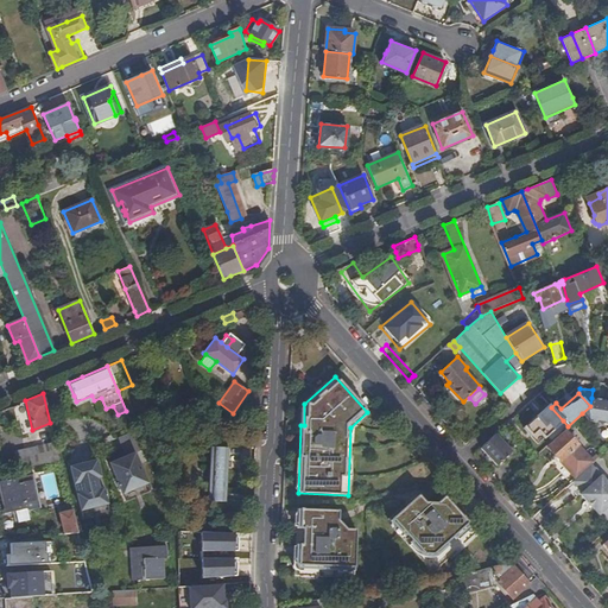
[(590,406),(582,413),(588,419),(607,423),(607,400),(591,398),(590,406)]
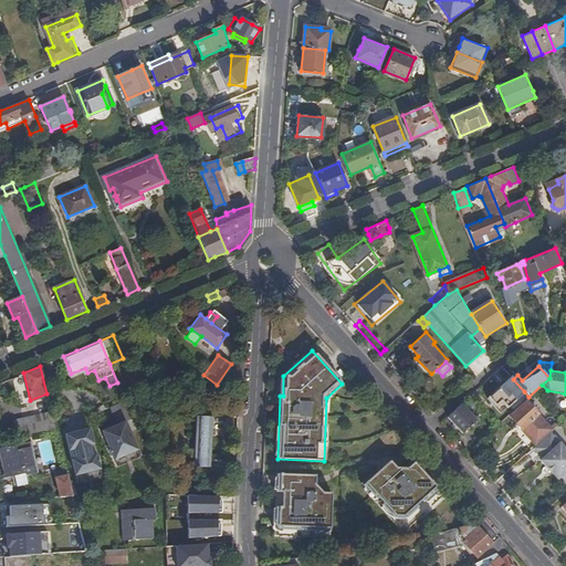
[(513,379),(511,377),(488,399),(501,413),(524,391),(513,379)]
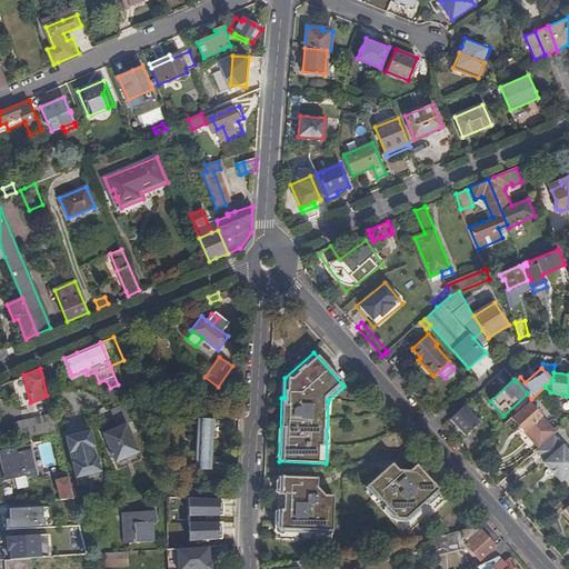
[(512,419),(538,447),(555,432),(529,405),(512,419)]
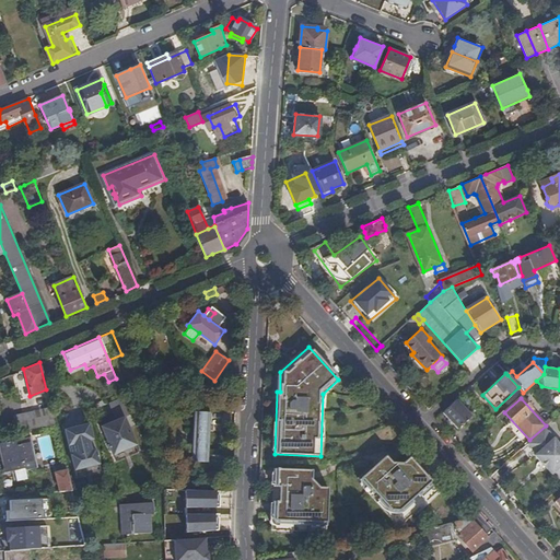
[(457,400),(443,413),(457,429),(471,417),(457,400)]
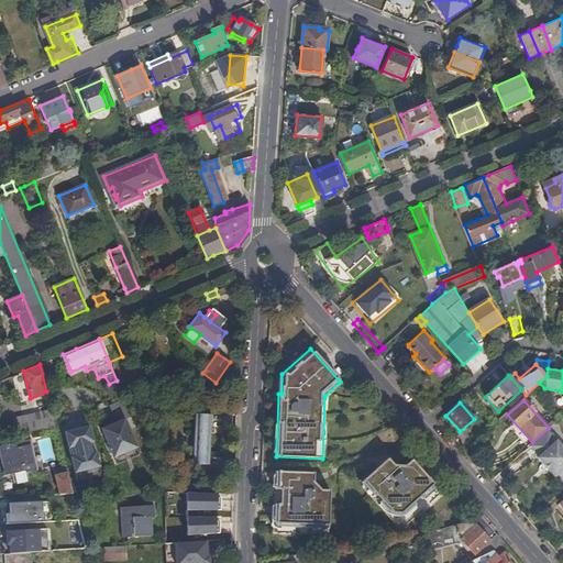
[(51,409),(32,414),(34,420),(52,417),(51,409)]
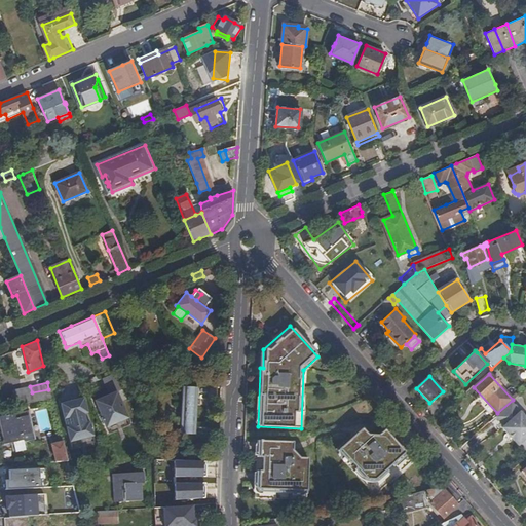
[(12,390),(16,406),(51,398),(48,389),(32,392),(30,386),(12,390)]
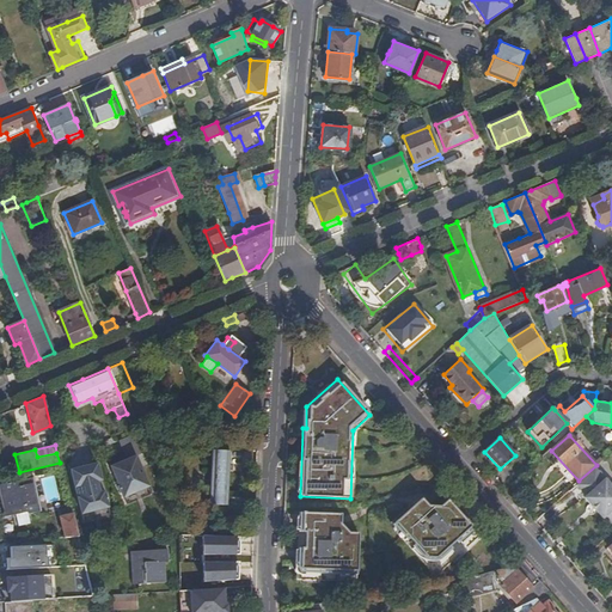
[(209,503),(227,505),(230,450),(212,450),(209,503)]
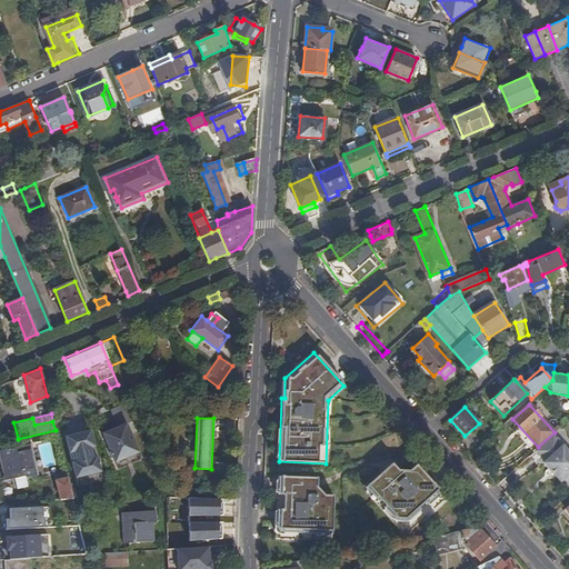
[(117,432),(105,438),(109,450),(108,451),(111,458),(112,457),(117,468),(140,458),(126,423),(115,428),(117,432)]
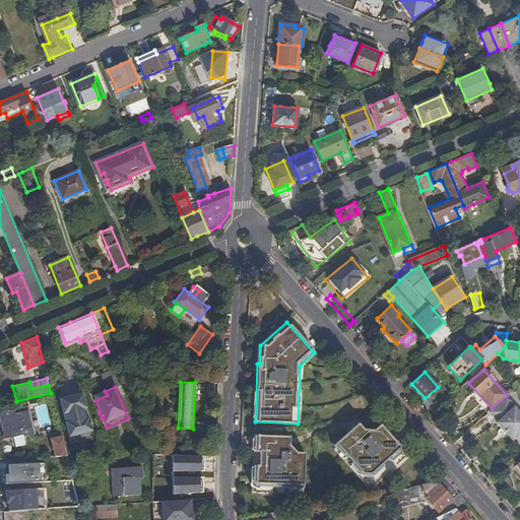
[(92,394),(95,400),(107,395),(105,391),(104,389),(92,394)]
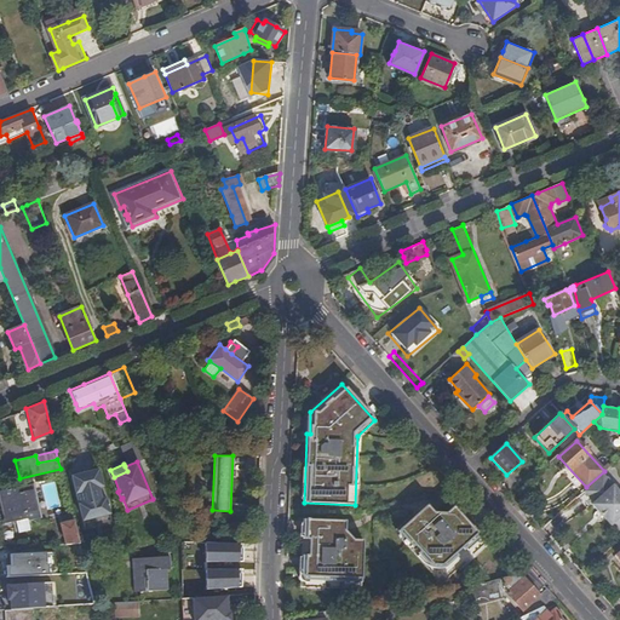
[(84,474),(85,478),(99,475),(97,466),(82,470),(84,474)]
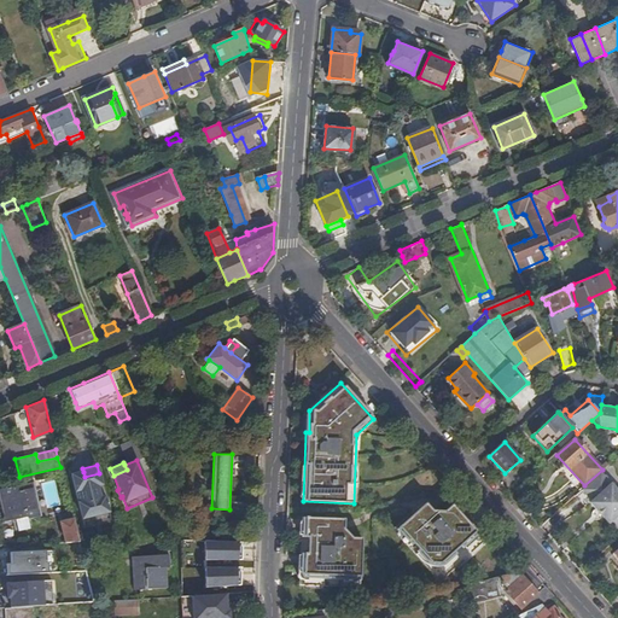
[(83,472),(71,474),(83,526),(110,519),(108,507),(109,507),(108,499),(105,500),(105,496),(100,497),(97,485),(101,484),(99,473),(85,477),(83,472)]
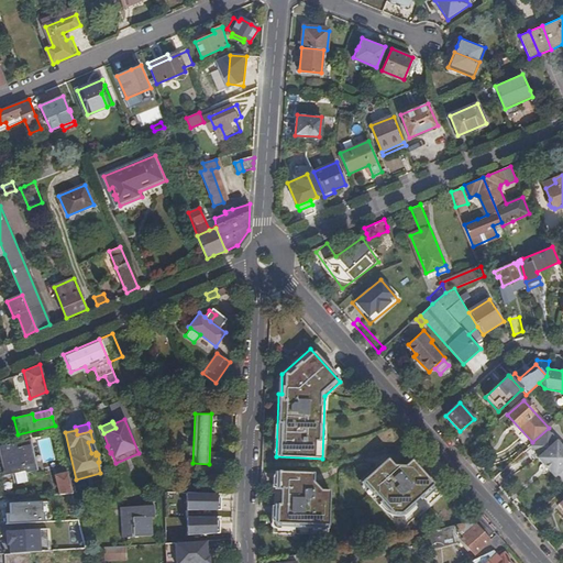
[(562,448),(547,430),(529,445),(539,456),(537,457),(553,476),(555,474),(562,482),(562,479),(562,448)]
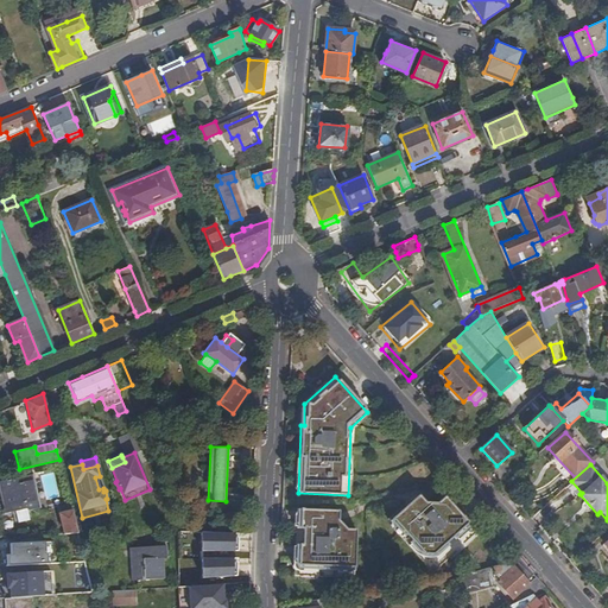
[(27,508),(27,511),(40,507),(33,474),(0,480),(0,494),(5,513),(27,508)]
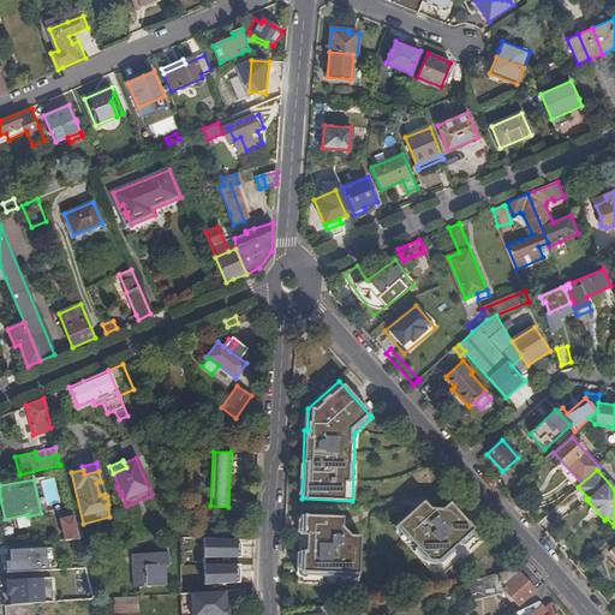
[(392,529),(437,579),(482,539),(449,502),(442,509),(429,508),(423,501),(392,529)]
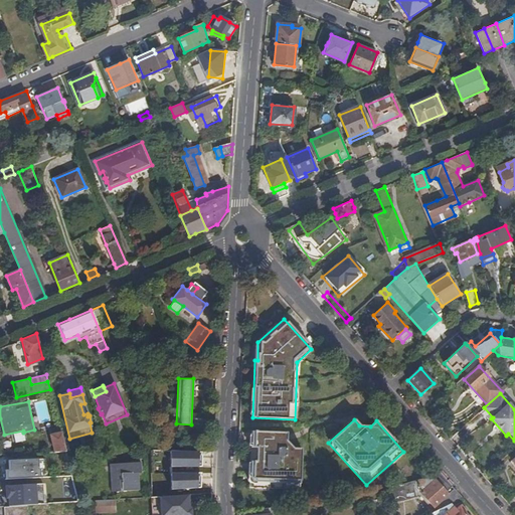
[(248,488),(300,490),(301,450),(293,449),(286,441),(286,434),(250,432),(248,488)]
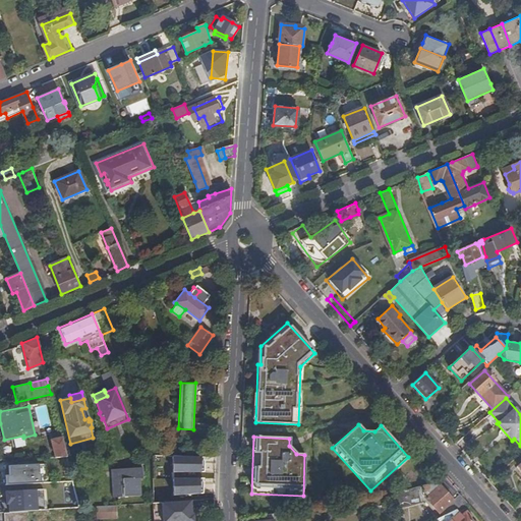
[(66,456),(61,438),(51,441),(55,456),(66,456)]
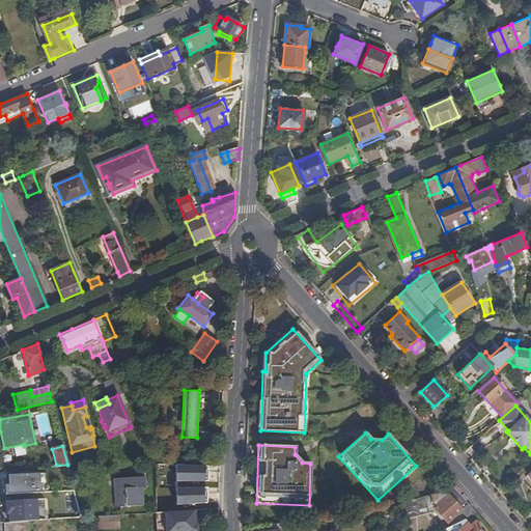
[(206,480),(206,465),(175,464),(175,480),(206,480)]
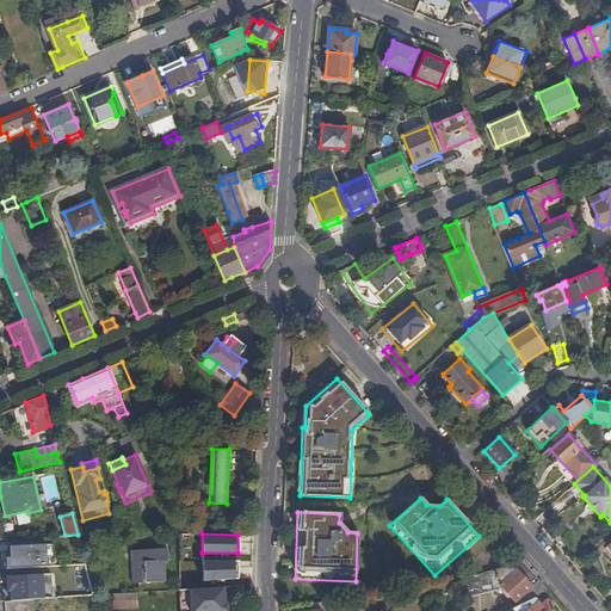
[(65,535),(54,536),(54,542),(69,542),(74,559),(82,556),(80,544),(78,535),(65,535)]
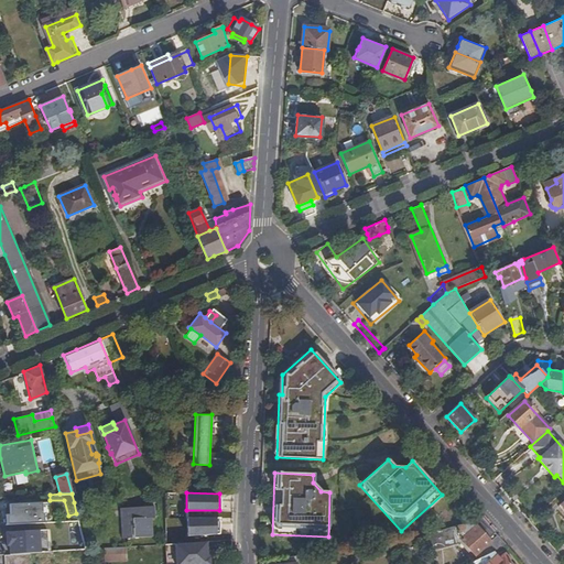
[(127,507),(136,537),(150,537),(149,518),(154,517),(153,506),(127,507)]
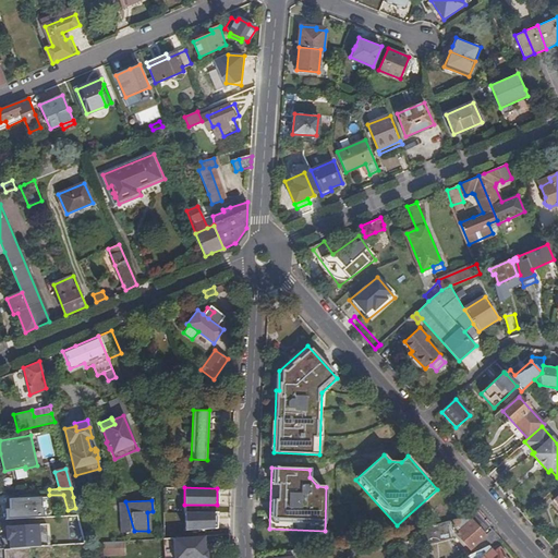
[(134,531),(125,501),(118,502),(120,532),(134,531)]
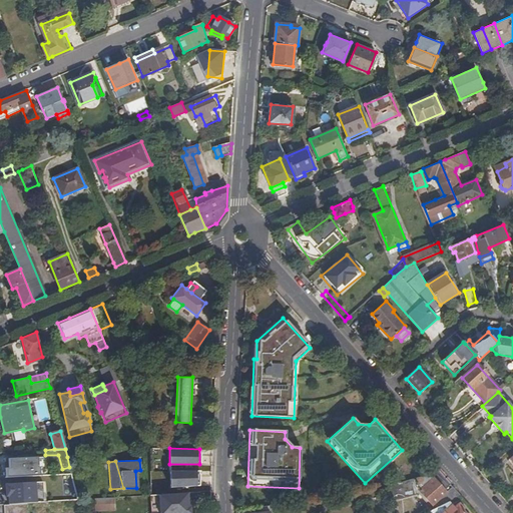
[(430,475),(389,485),(393,506),(396,505),(395,499),(421,493),(435,508),(460,495),(436,469),(430,475)]
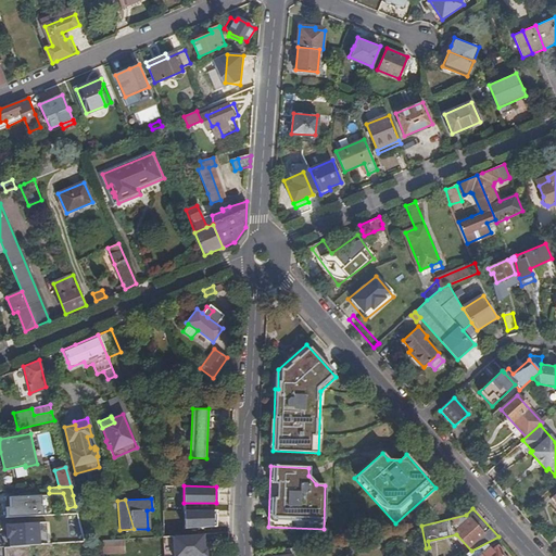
[(216,510),(184,510),(184,528),(216,528),(216,510)]
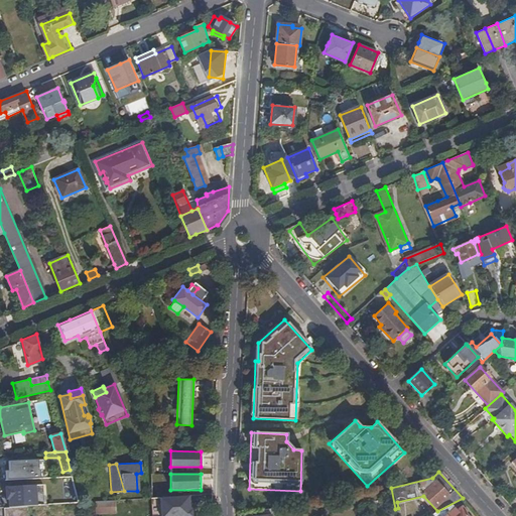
[(51,497),(53,504),(78,502),(72,478),(61,480),(65,493),(51,497)]
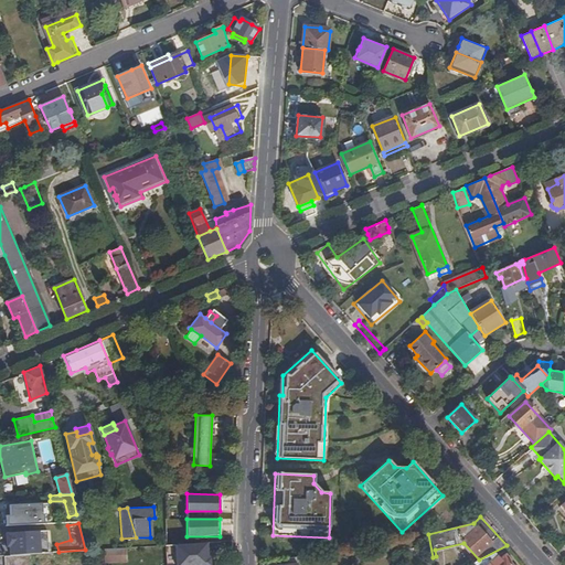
[(4,555),(21,554),(20,542),(3,544),(4,555)]
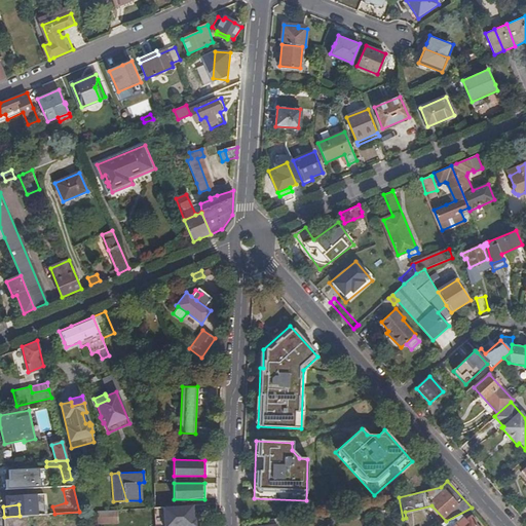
[(194,505),(163,508),(164,525),(197,525),(197,519),(195,519),(194,505)]
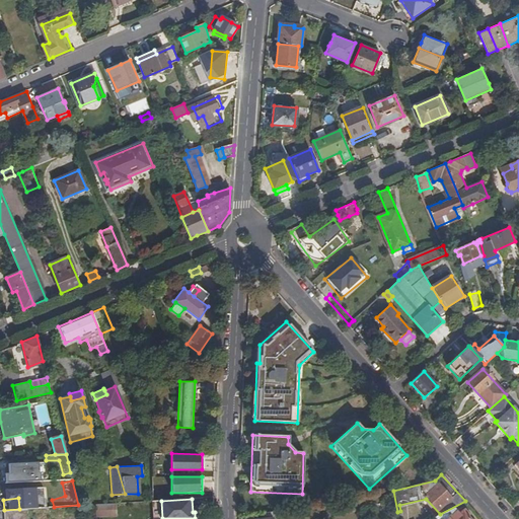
[(95,504),(96,515),(116,514),(115,503),(95,504)]
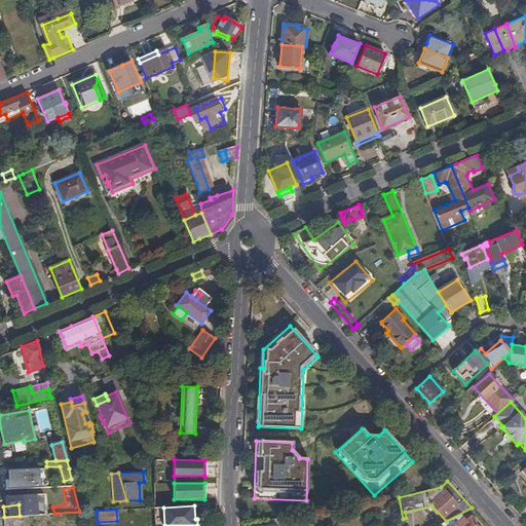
[(20,516),(4,517),(4,525),(28,525),(28,516),(20,516)]
